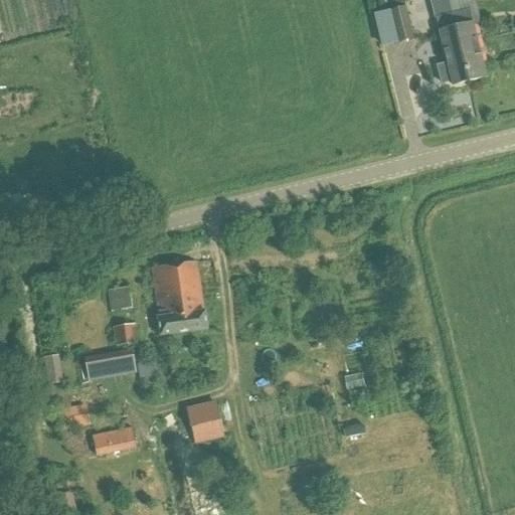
[(389,3),(391,11),(404,8),(402,0),(389,3)]
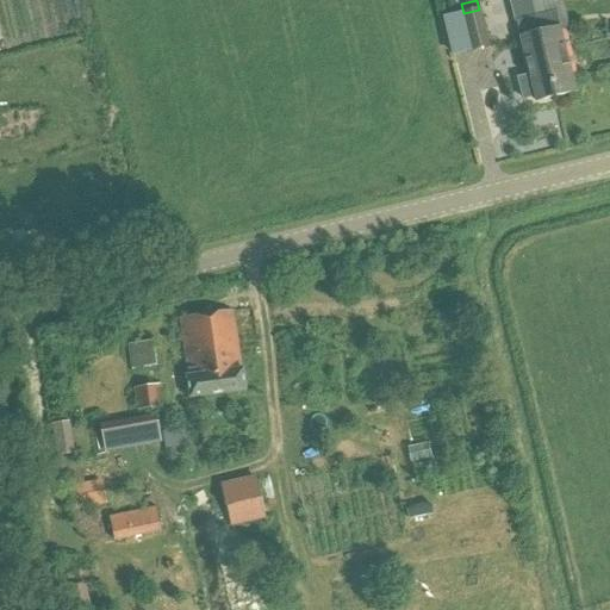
[(464,13),(472,50),(490,45),(480,8),(479,10),(464,13)]
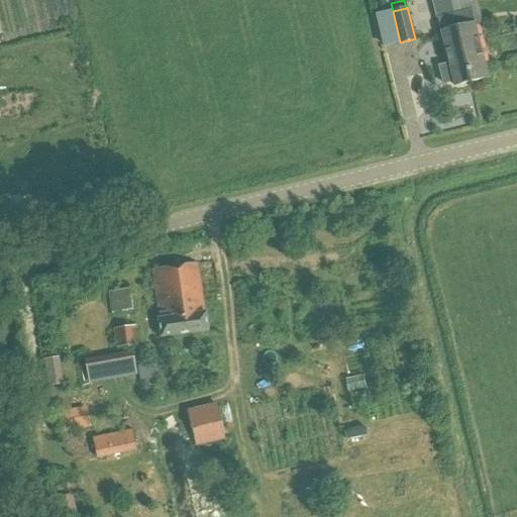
[(488,78),(472,10),(438,19),(449,64),(439,66),(443,85),(453,82),(454,86),(488,78)]
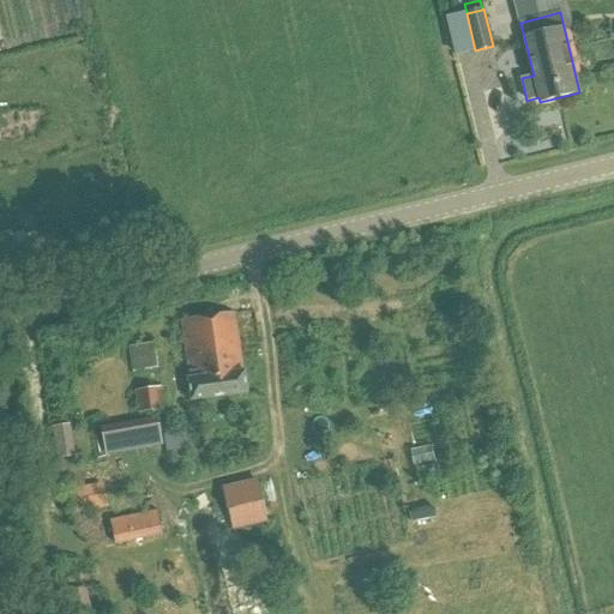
[(182,323),(191,378),(188,379),(192,401),(247,393),(244,371),(241,371),(234,315),(182,323)]
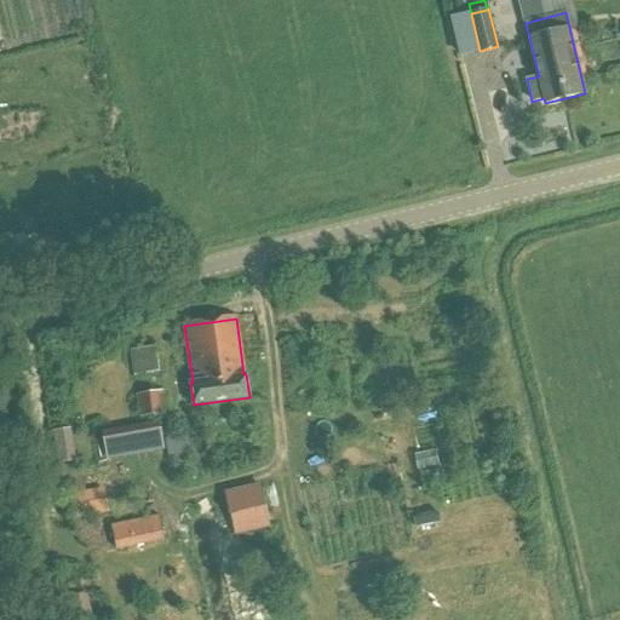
[(155,346),(131,351),(135,375),(159,371),(155,346)]
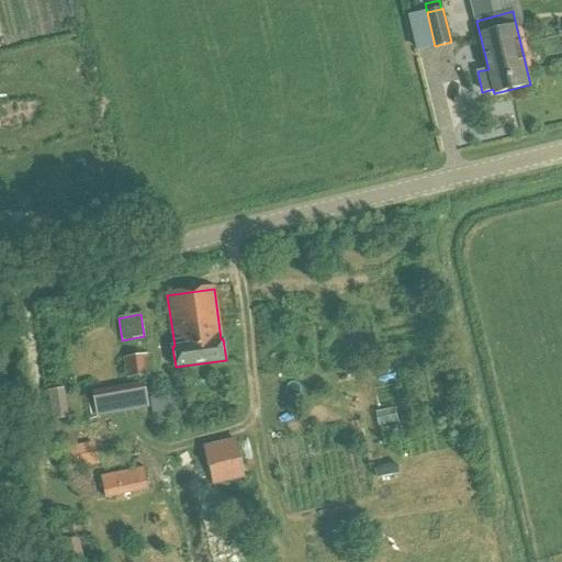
[(125,357),(127,378),(148,375),(146,355),(125,357)]
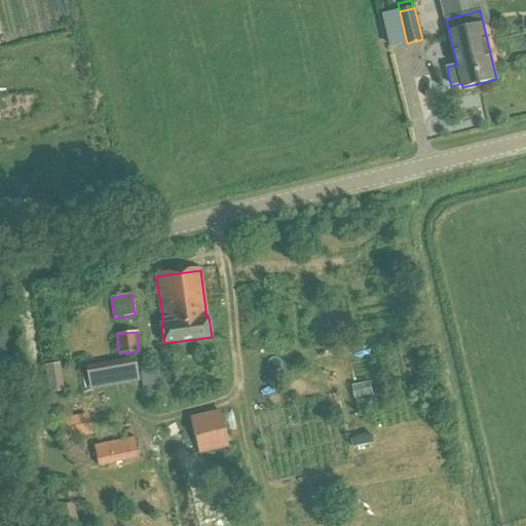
[(88,369),(91,386),(139,378),(135,360),(88,369)]
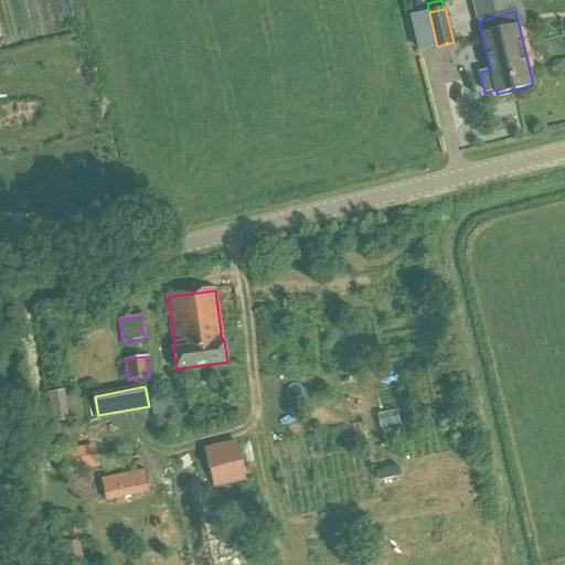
[(152,402),(155,414),(179,411),(177,397),(152,402)]
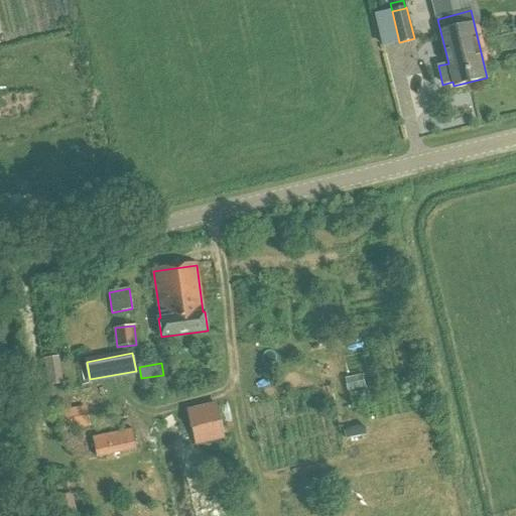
[(220,422),(217,406),(191,412),(195,428),(220,422)]
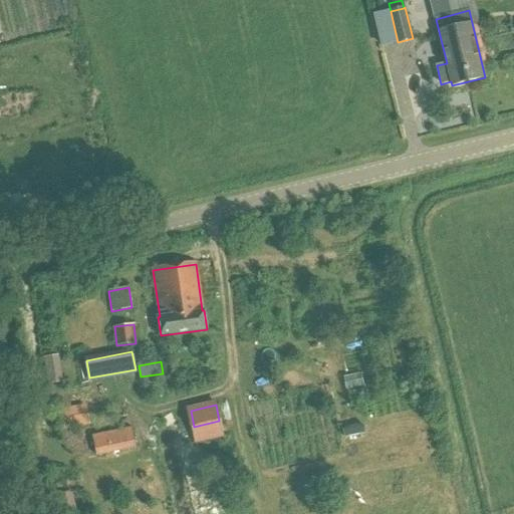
[(137,448),(132,427),(91,436),(96,456),(137,448)]
